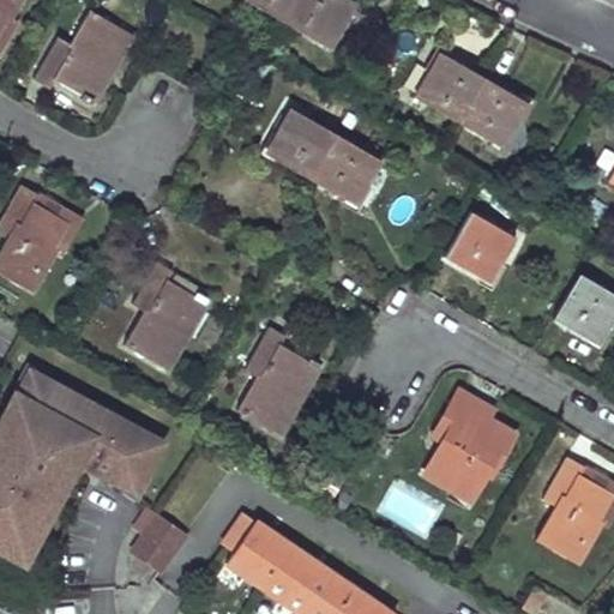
[(0,0),(0,26),(5,20),(10,22),(20,0),(0,0)]
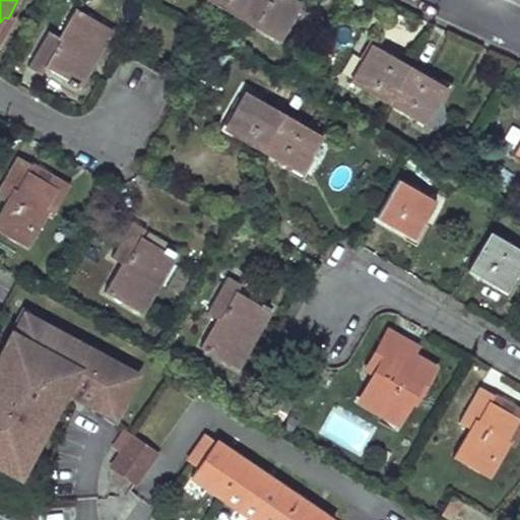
[(207,0),(237,17),(246,0),(207,0)]
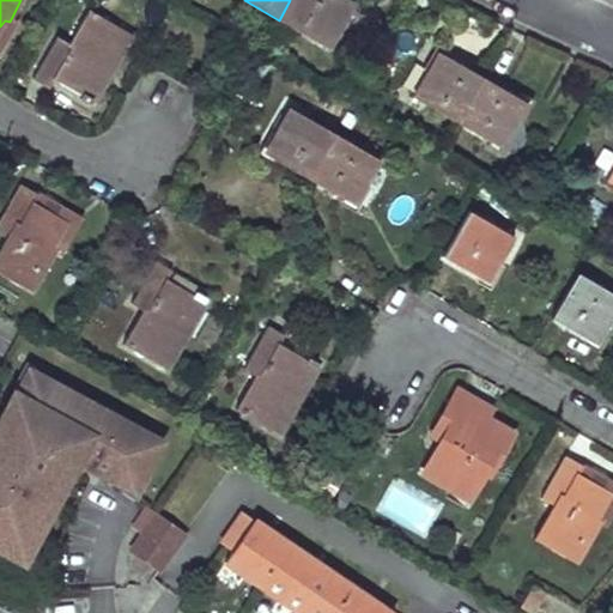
[(290,0),(279,20),(328,49),(351,11),(332,0),(290,0)]
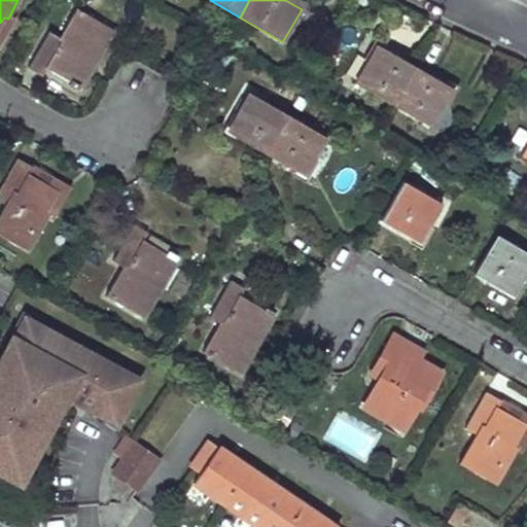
[(68,85),(75,90),(92,63),(94,63),(111,32),(74,10),(59,37),(48,32),(29,67),(41,75),(44,70),(69,83),(68,85)]
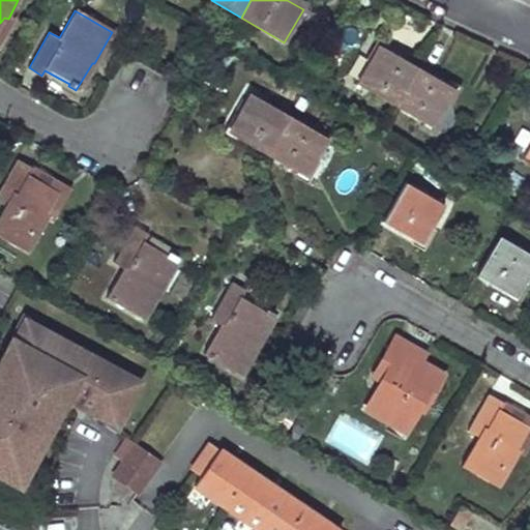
[(4,18),(0,23),(0,40),(12,22),(4,18)]
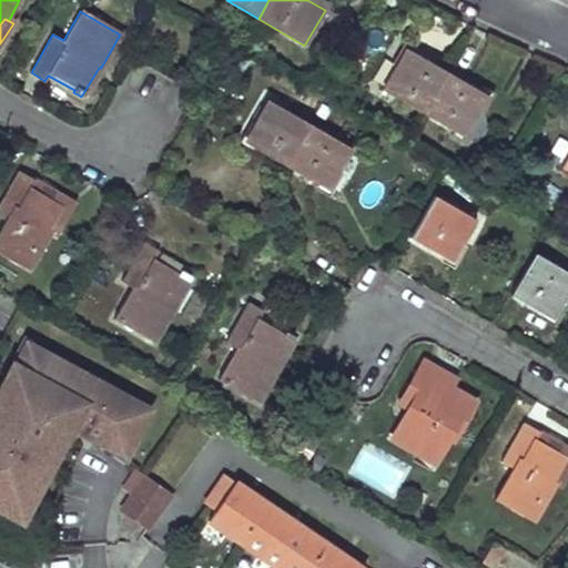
[(405,51),(382,90),(422,114),(444,74),(405,51)]
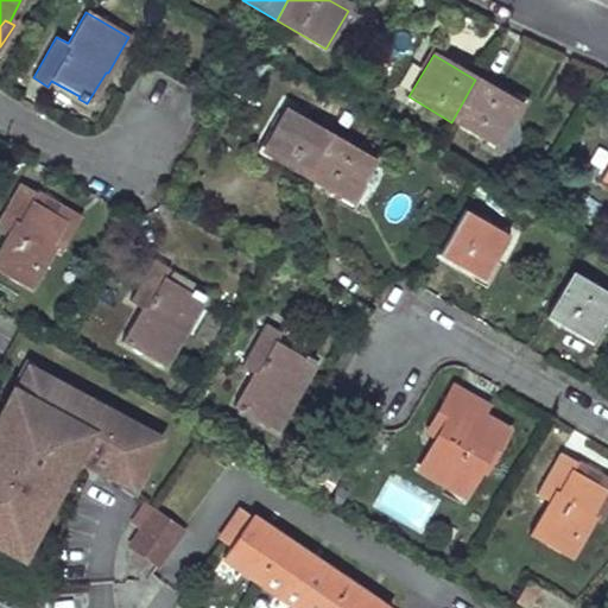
[(475,80),(451,122),(495,147),(520,105),(475,80)]
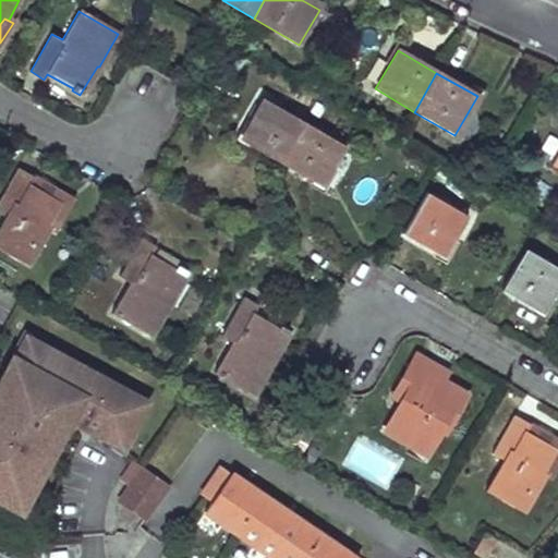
[(278,162),(301,121),(264,100),(241,141),(278,162)]
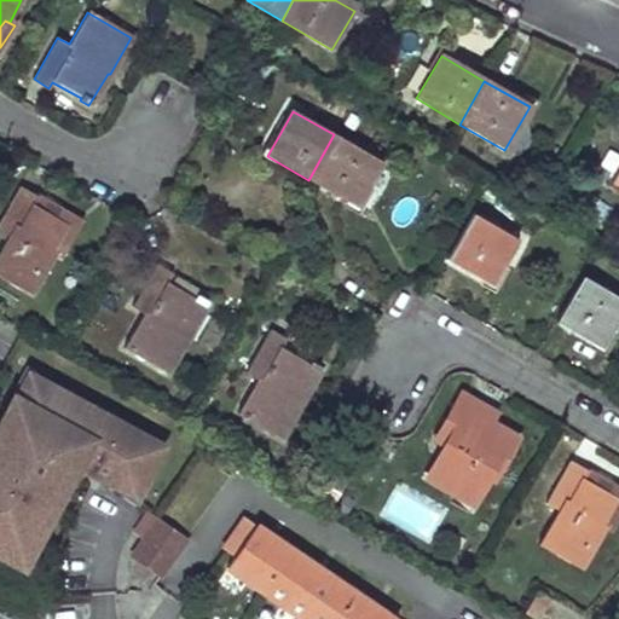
[(381,161),(334,134),(308,180),(354,206),(381,161)]
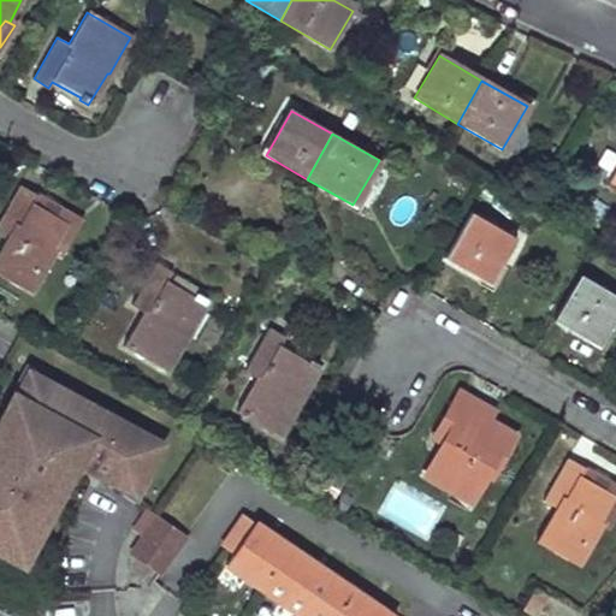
[(22,188),(0,224),(0,230),(9,236),(0,250),(0,276),(33,295),(55,254),(57,253),(54,249),(67,225),(33,205),(37,197),(22,188)]
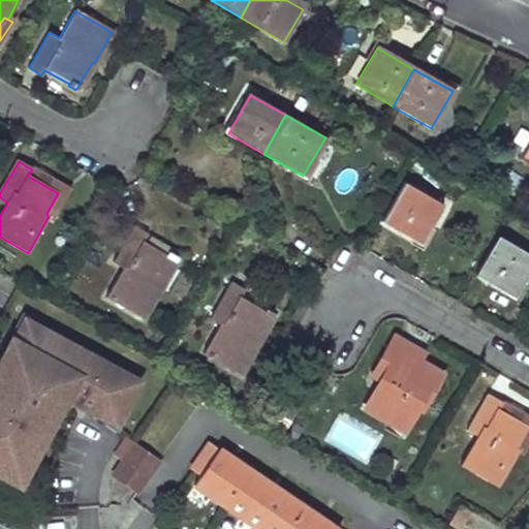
[(69,190),(32,169),(28,176),(58,193),(47,214),(49,217),(48,218),(52,221),(69,190)]
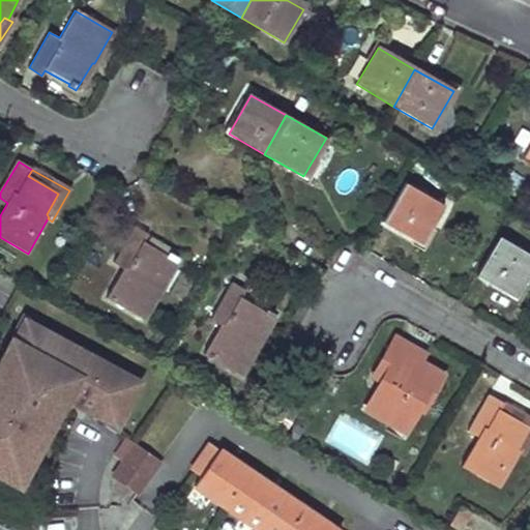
[(442,205),(405,184),(383,222),(420,242),(442,205)]
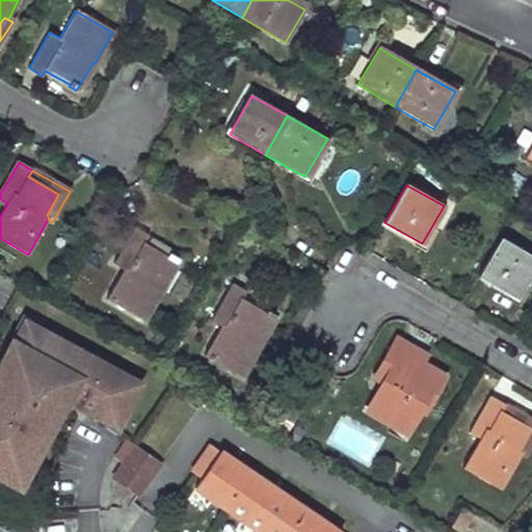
[(126,269),(110,299),(145,321),(164,290),(162,289),(178,260),(169,255),(168,258),(145,244),(150,237),(136,230),(115,264),(126,269)]
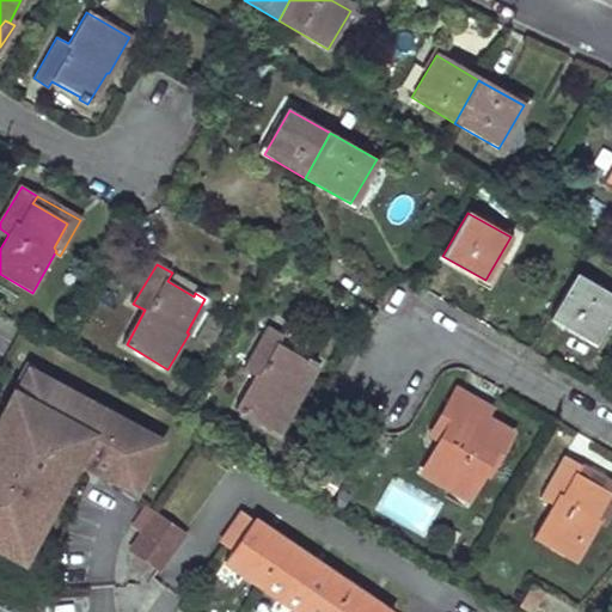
[(611,310),(611,295),(576,275),(551,317),(594,342),(611,310)]
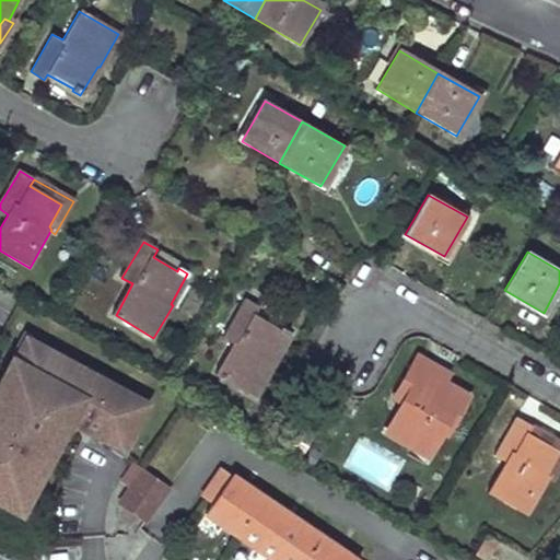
[(223,337),(234,343),(217,374),(254,397),(275,364),(271,363),(290,331),(281,326),(279,328),(257,315),(260,308),(245,300),(223,337)]
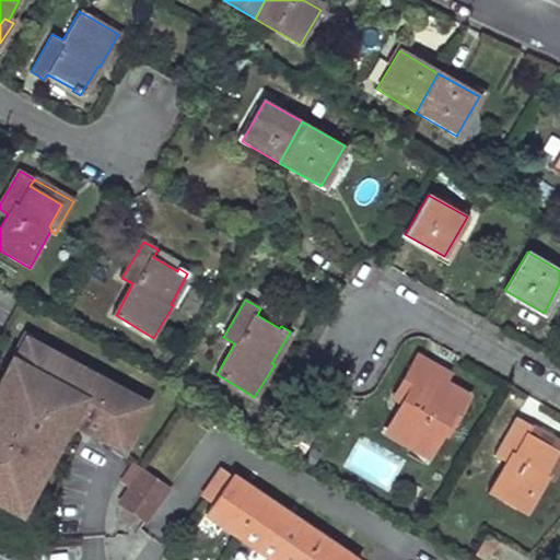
[(37,336),(32,333),(23,347),(28,350),(37,336)]
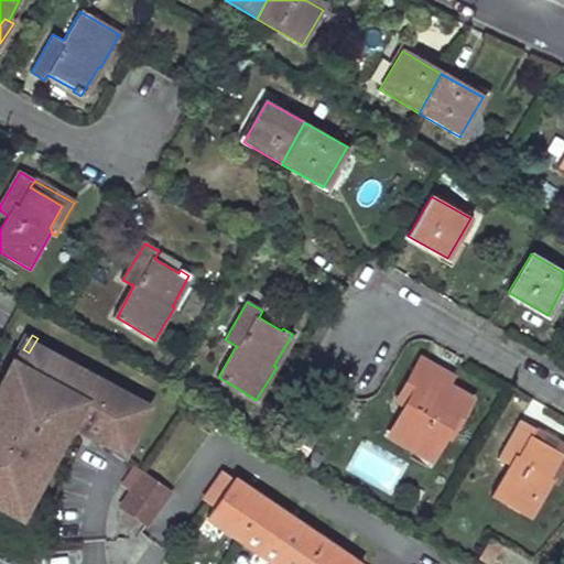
[(0,502),(12,510),(22,494),(29,497),(52,458),(47,456),(54,444),(58,446),(74,421),(96,434),(94,438),(115,451),(126,432),(136,437),(153,407),(105,379),(102,383),(88,375),(90,370),(38,338),(29,353),(23,349),(0,389),(0,502)]
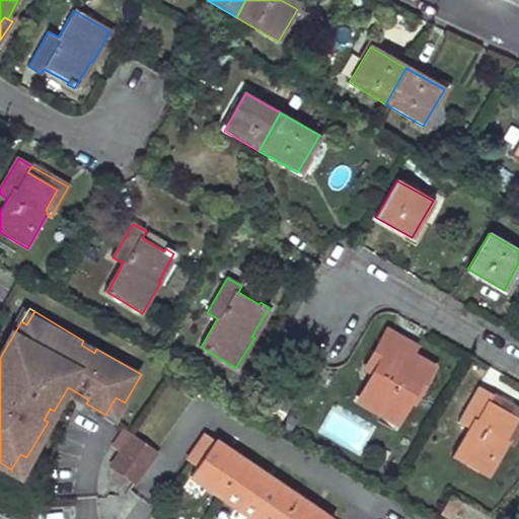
[(402,341),(388,331),(366,369),(374,373),(358,400),(396,423),(429,367),(397,348),(402,341)]
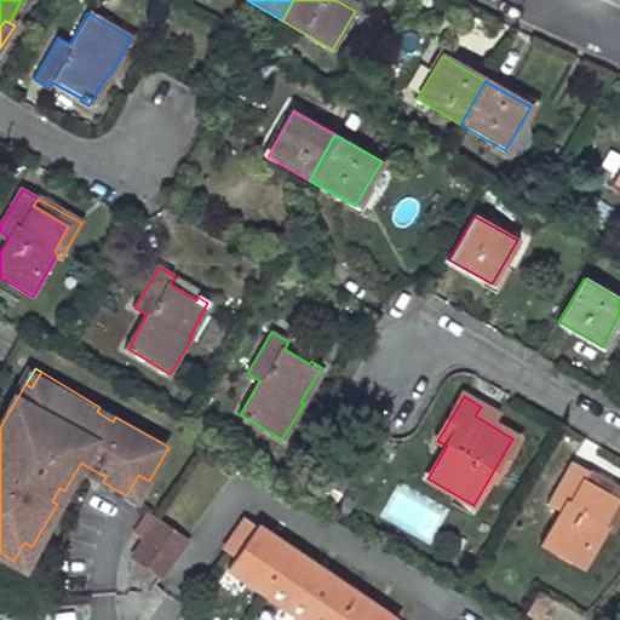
[(115,417),(99,407),(97,412),(113,422),(115,417)]
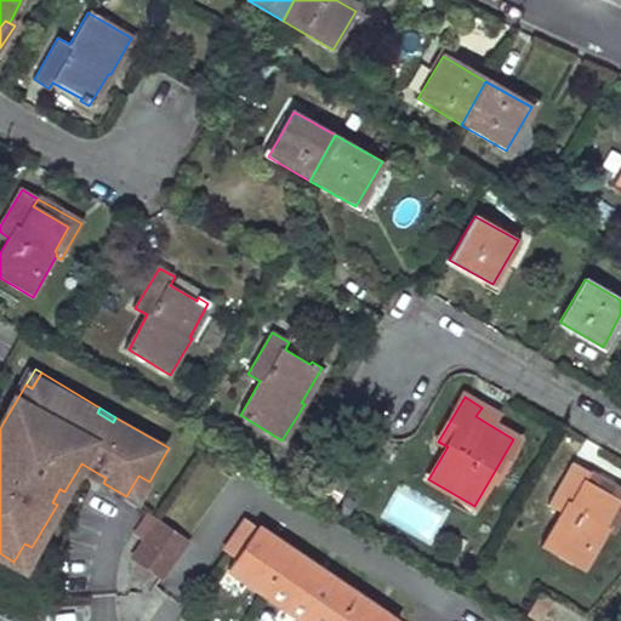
[(585,571),(607,533),(609,529),(604,528),(620,501),(586,480),(591,473),(574,463),(548,507),(559,514),(542,546),(585,571)]
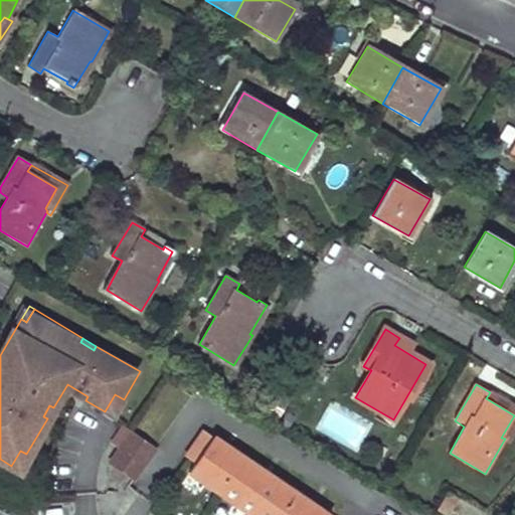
[(505,439),(503,442),(508,444),(514,431),(514,405),(490,392),(486,398),(514,415),(501,438),(505,439)]
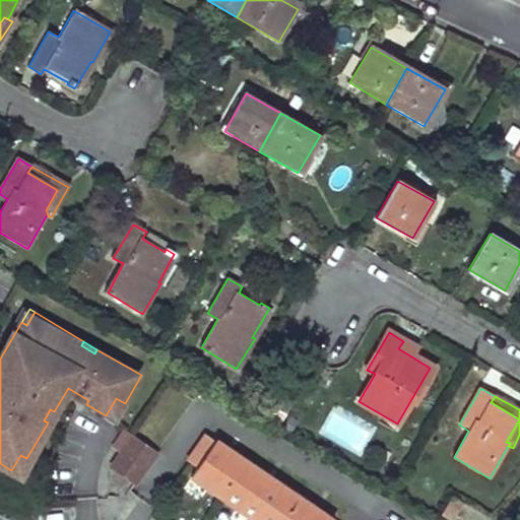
[(115,420),(125,403),(116,398),(106,415),(115,420)]
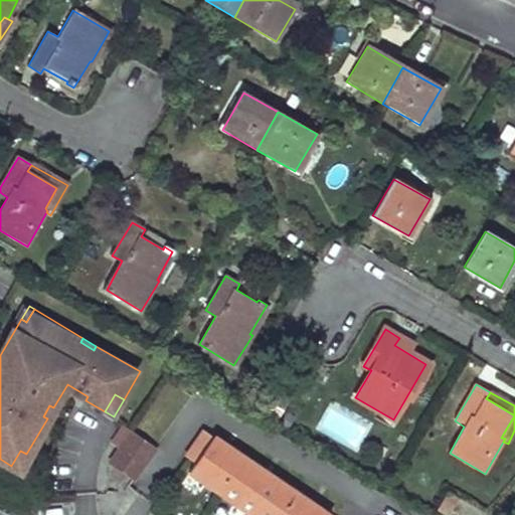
[(53,407),(49,405),(43,416),(47,418),(53,407)]
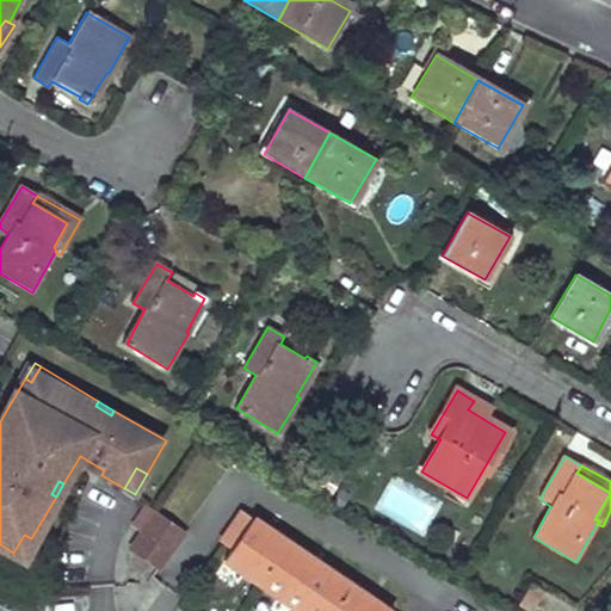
[(156,571),(190,523),(161,505),(129,551),(156,571)]
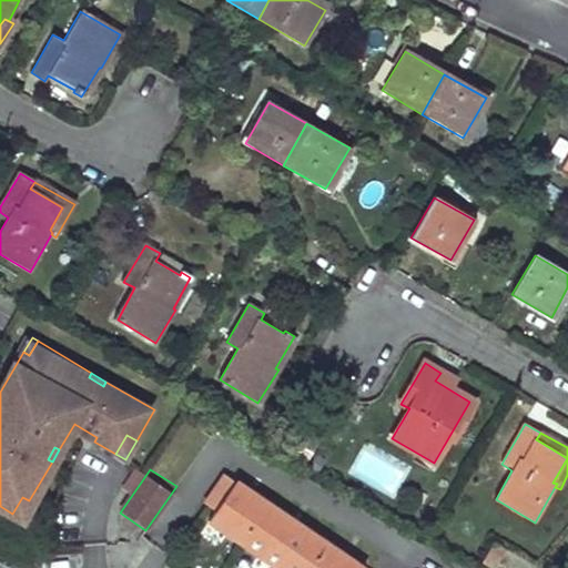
[(234,483),(221,474),(203,501),(215,509),(206,521),(275,567),(364,567),(366,567),(236,479),(234,483)]
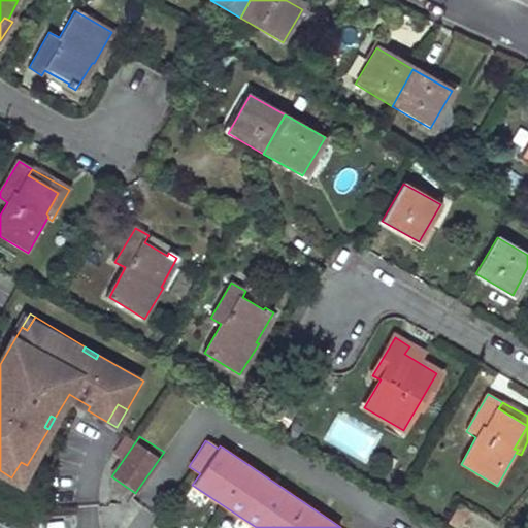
[(27,465),(21,462),(11,477),(18,481),(27,465)]
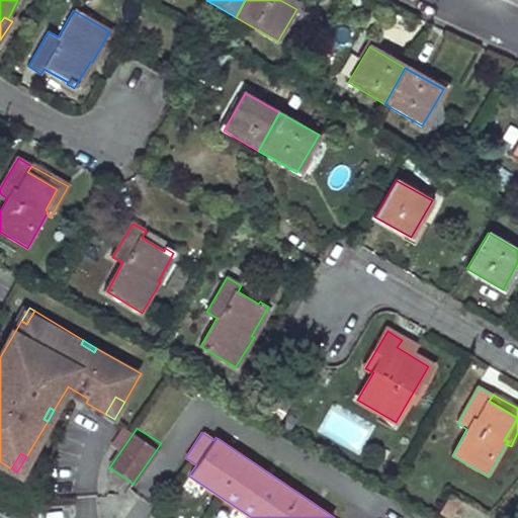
[(133,484),(109,467),(102,478),(125,494),(133,484)]
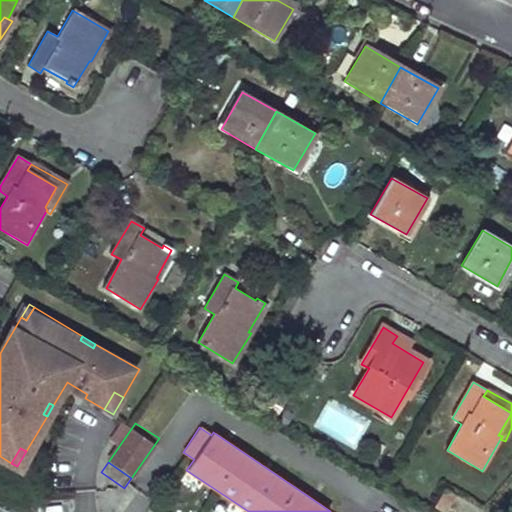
[(449,511),(458,498),(447,491),(437,508),(443,511),(449,511)]
